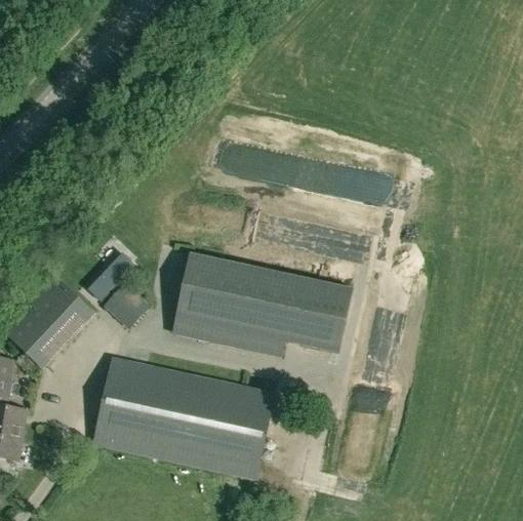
[(350,286),(189,251),(175,316),(211,323),(208,339),(280,357),(283,338),(336,350),(350,286)]
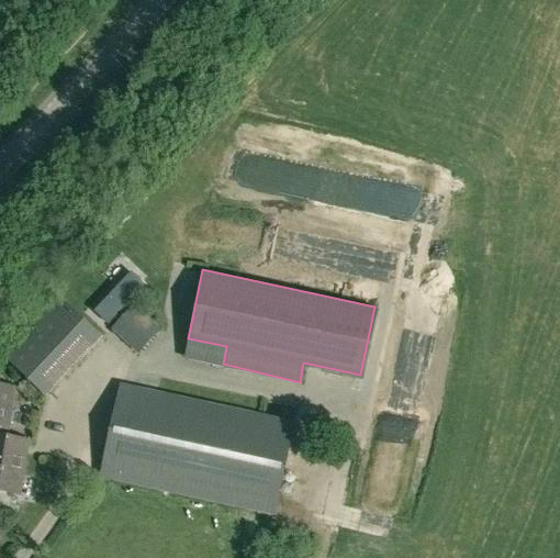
[(136,349),(159,326),(132,300),(109,324),(136,349)]
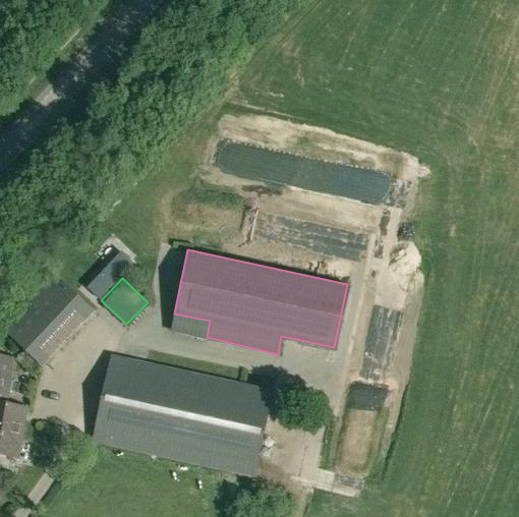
[(10,354),(0,352),(0,372),(8,374),(10,354)]
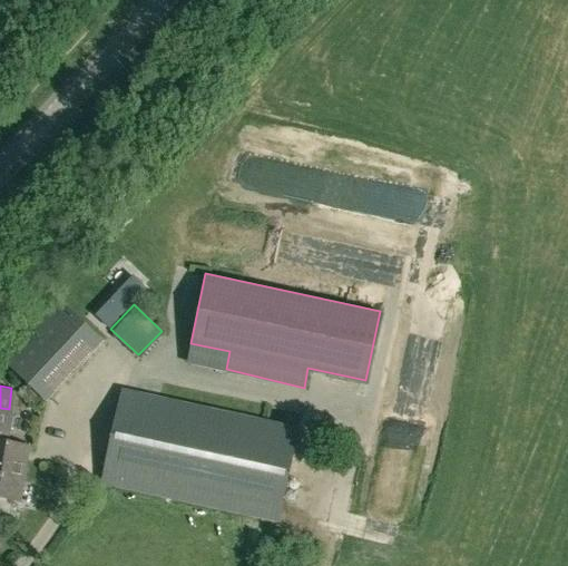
[(101,479),(276,517),(295,425),(120,387),(101,479)]
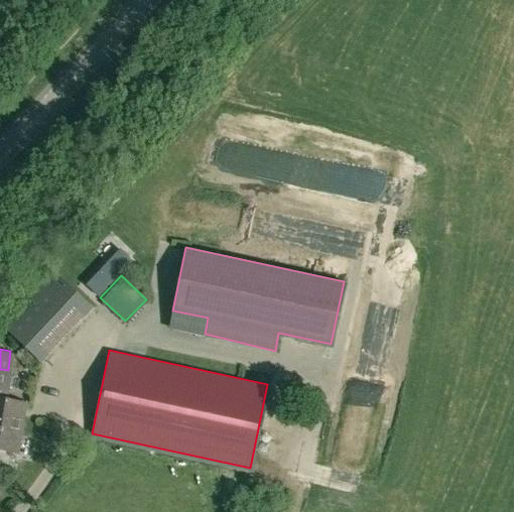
[(0,400),(4,398),(8,370),(0,369),(0,400)]
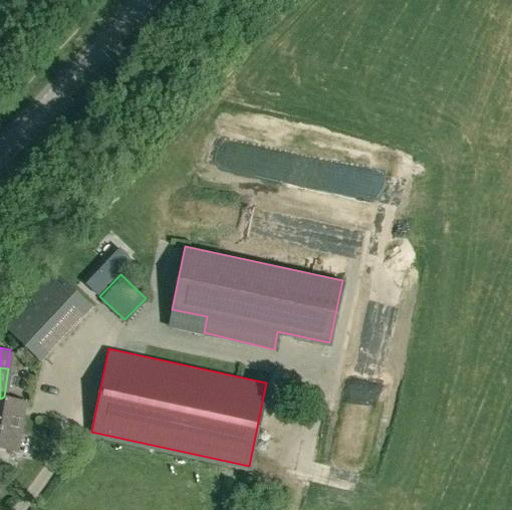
[(23,399),(4,397),(0,399),(0,445),(16,448),(23,399)]
